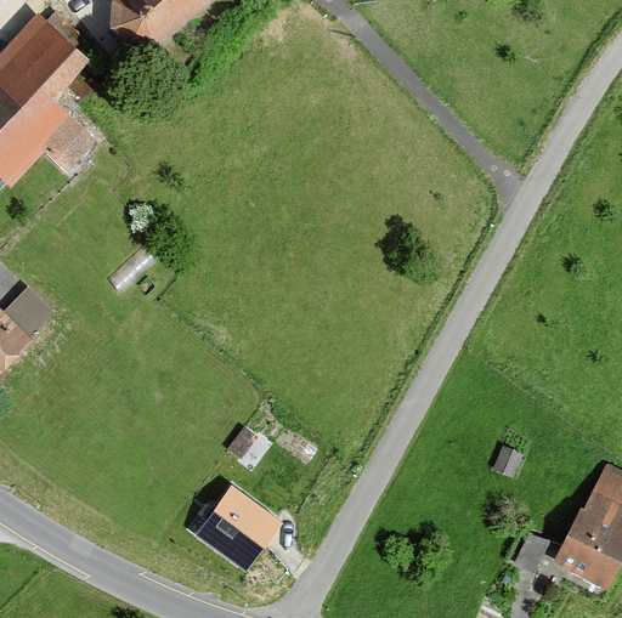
[(114,0),(112,3),(109,29),(124,47),(156,49),(205,0),(114,0)]
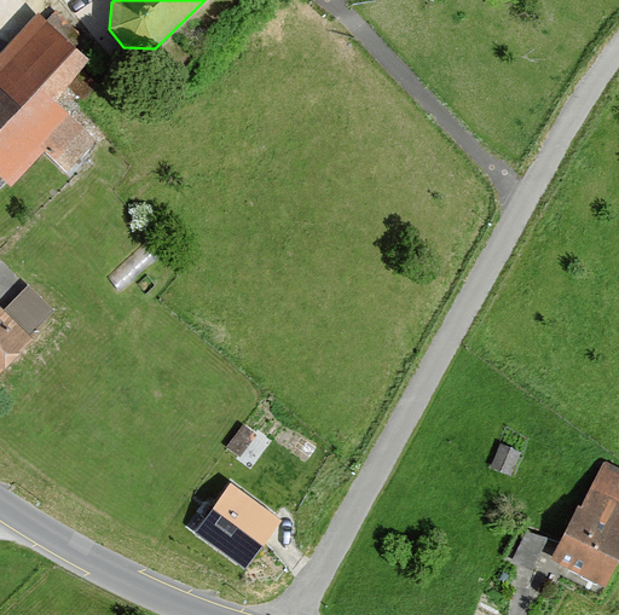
[(88,62),(35,13),(0,51),(0,178),(7,185),(39,151),(67,178),(98,143),(53,100),(88,62)]
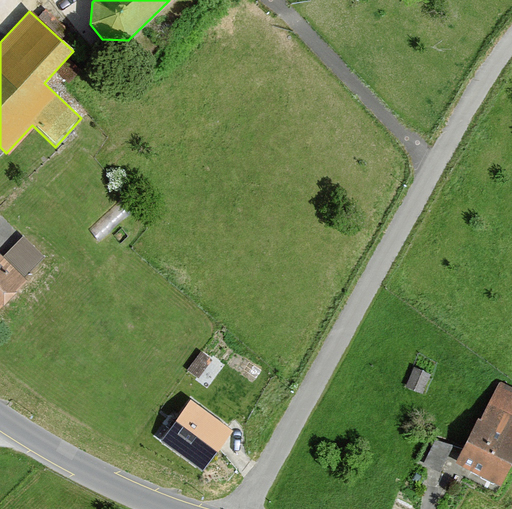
[(0,252),(0,307),(47,260),(21,235),(2,254),(0,252)]
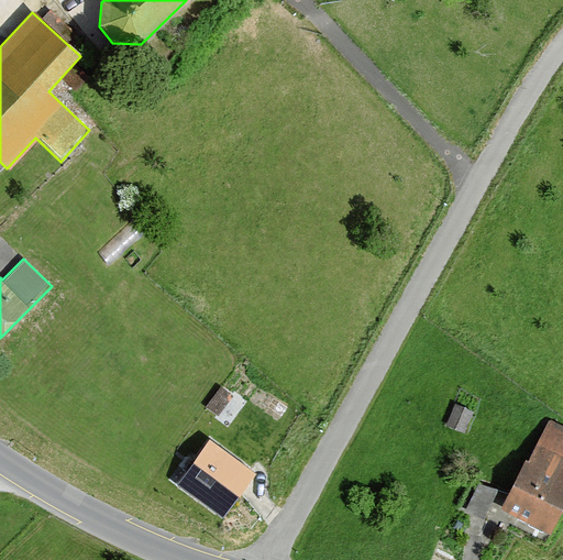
[(474,408),(455,402),(448,423),(465,429),(474,408)]
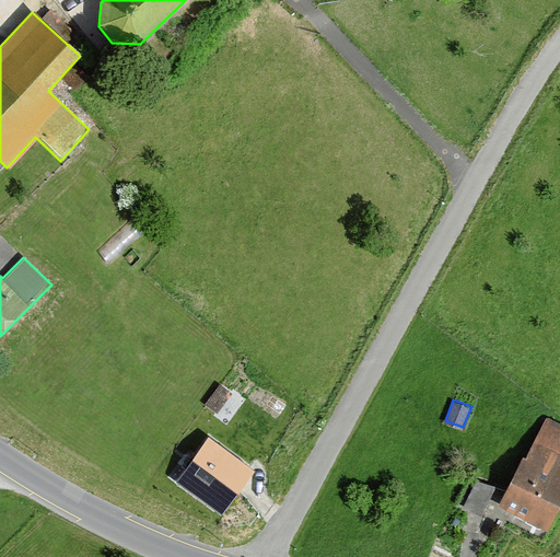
[(559,424),(545,417),(498,507),(548,532),(559,508),(559,424)]
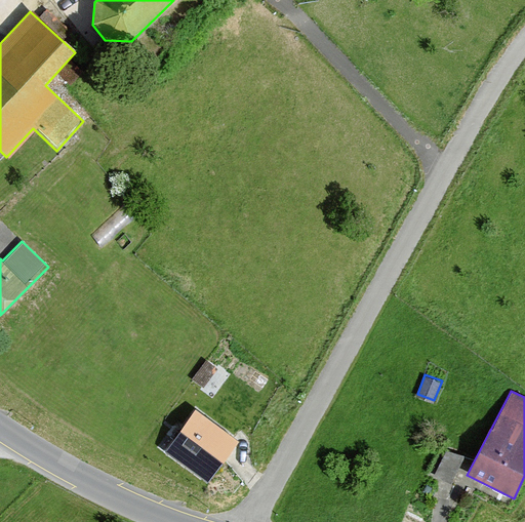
[(238,442),(195,409),(164,449),(207,482),(238,442)]
